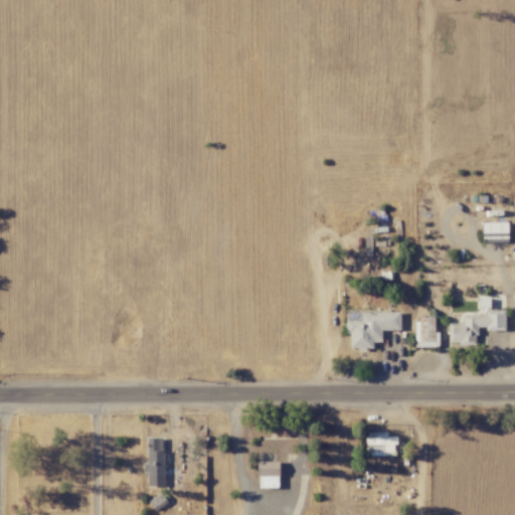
[(507,221),(482,222),(483,243),(508,242),(507,221)]
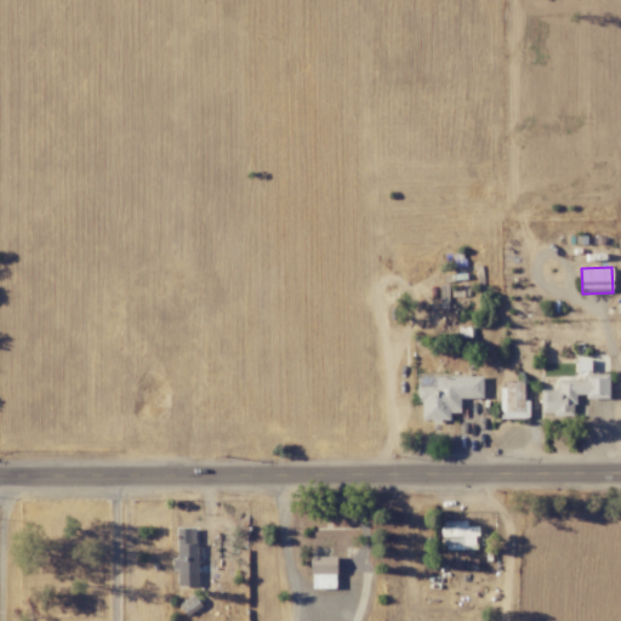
[(416,377),(417,403),(421,403),(421,421),(450,421),(450,412),(460,412),(460,398),(483,398),(483,376),(416,377)]
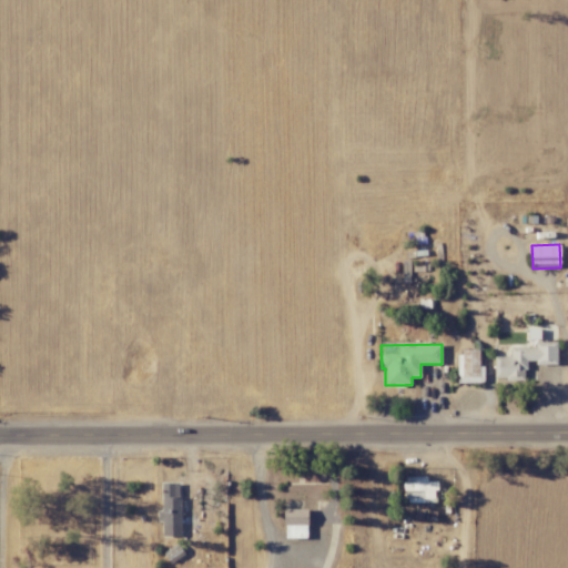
[(494,356),(495,381),(526,379),(526,364),(557,363),(557,344),(509,344),(509,356),(494,356)]
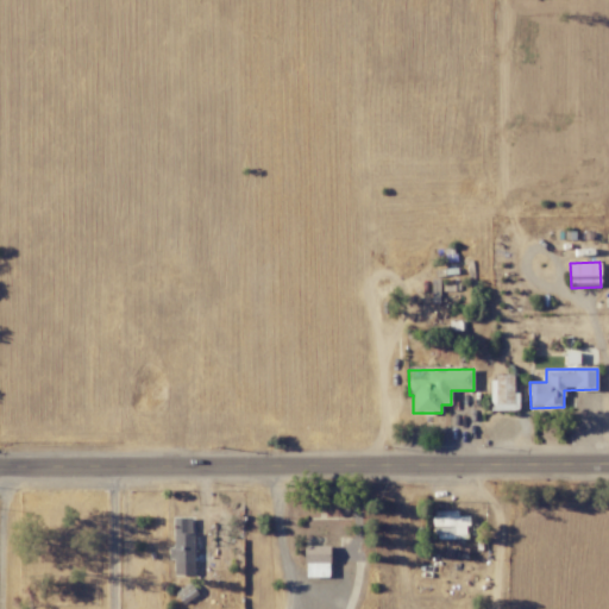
[(514,376),(490,377),(490,410),(519,410),(519,393),(514,393),(514,376)]
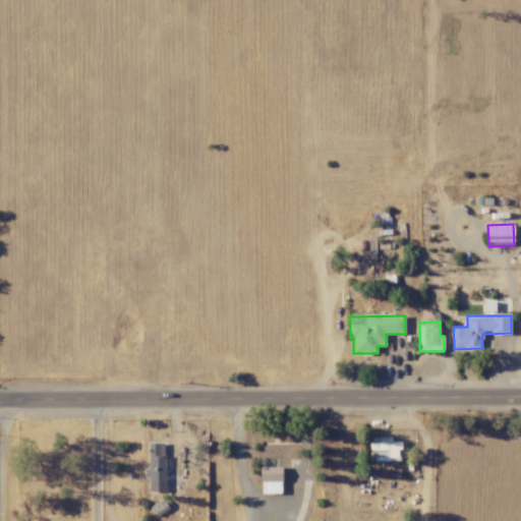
[(392,437),(370,437),(370,461),(400,460),(400,442),(392,442),(392,437)]
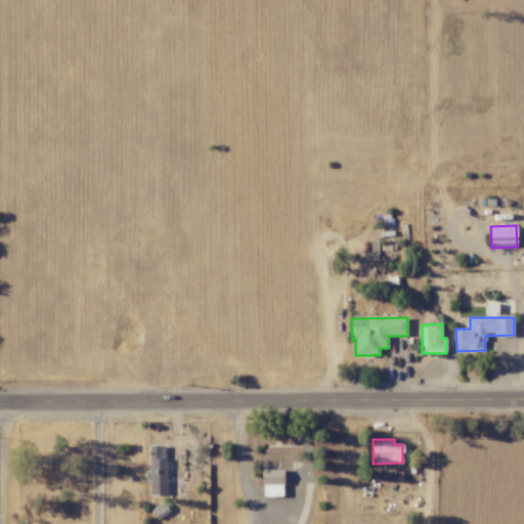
[(168,494),(167,445),(147,445),(148,479),(149,479),(149,494),(168,494)]
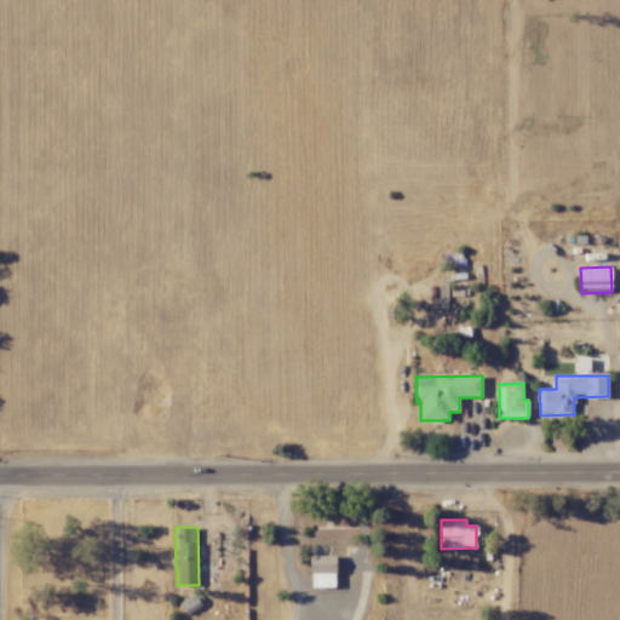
[(310,587),(336,587),(334,555),(310,556),(310,587)]
